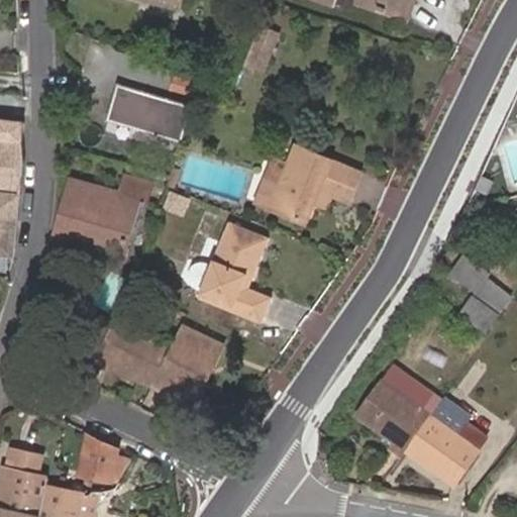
[(323,0),(336,5),(338,0),(357,0),(356,2),(398,16),(403,0),(323,0)]
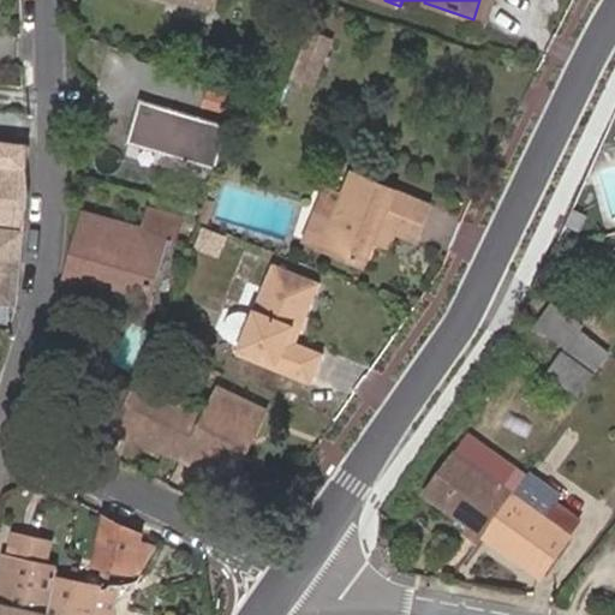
[(479,0),(473,19),(485,24),(494,0),(479,0)]
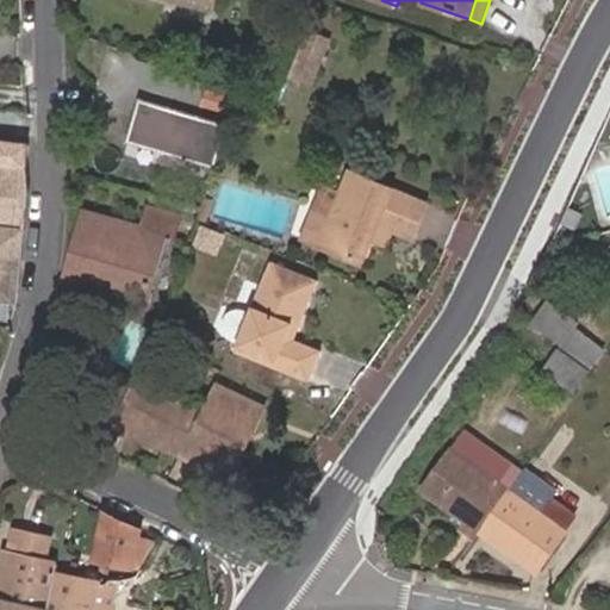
[(309,82),(327,37),(307,29),(288,74),(309,82)]
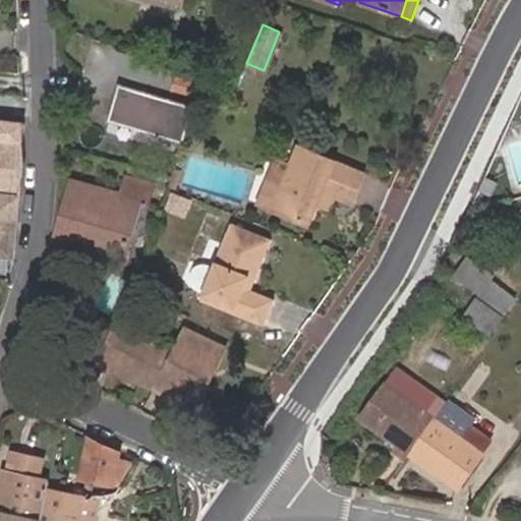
[(198,84),(178,77),(174,91),(194,97),(198,84)]
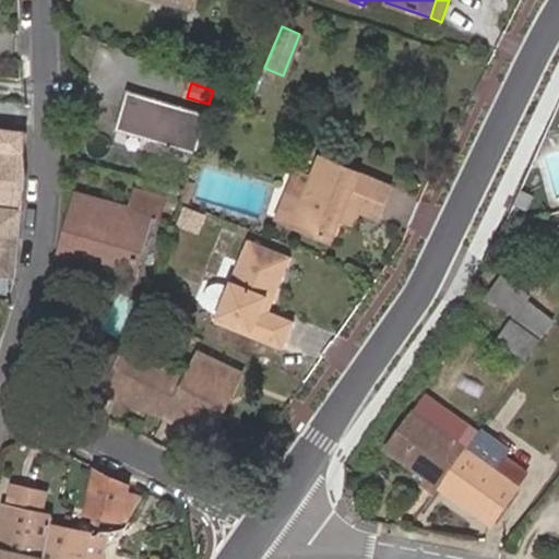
[(210,115),(129,92),(118,131),(198,154),(210,115)]
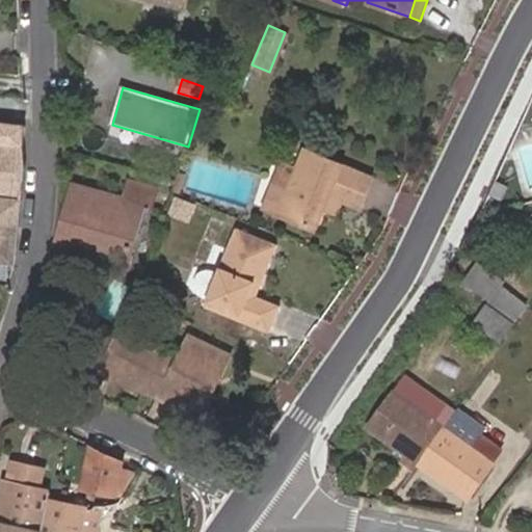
[(0,196),(21,198),(23,126),(0,123),(0,196)]
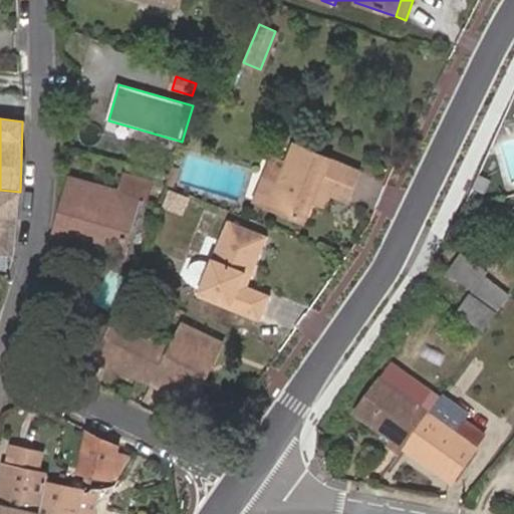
[(348,201),(360,171),(297,146),(287,171),(282,186),(275,183),(265,179),(256,203),(305,223),(313,203),(326,208),(331,194),(348,201)]
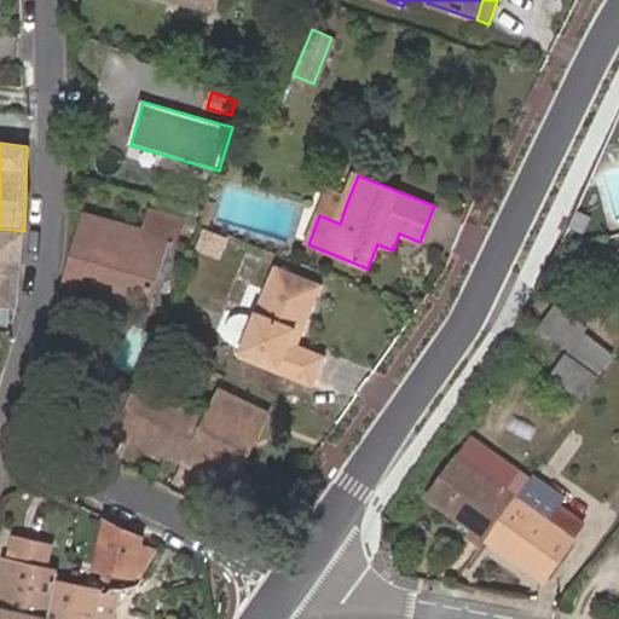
[(340,224),(346,206),(340,202),(331,220),(340,224)]
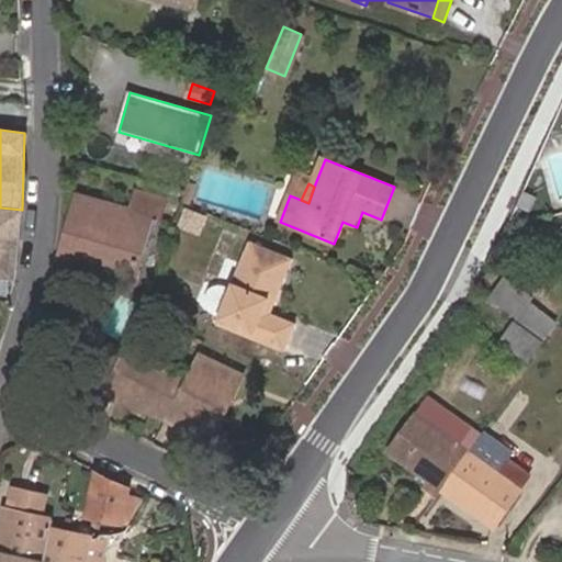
[(168,260),(176,234),(153,227),(155,222),(161,223),(168,201),(137,193),(133,211),(81,197),(64,259),(92,267),(91,271),(110,277),(111,271),(138,279),(145,254),(168,260)]
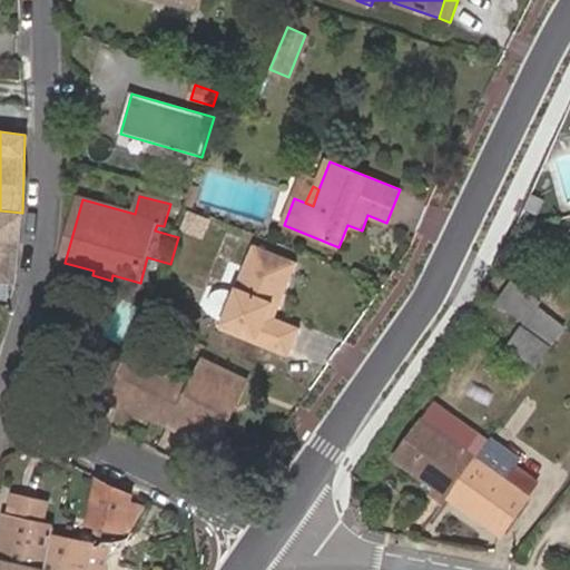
[(0,279),(15,281),(22,213),(0,210),(0,279)]
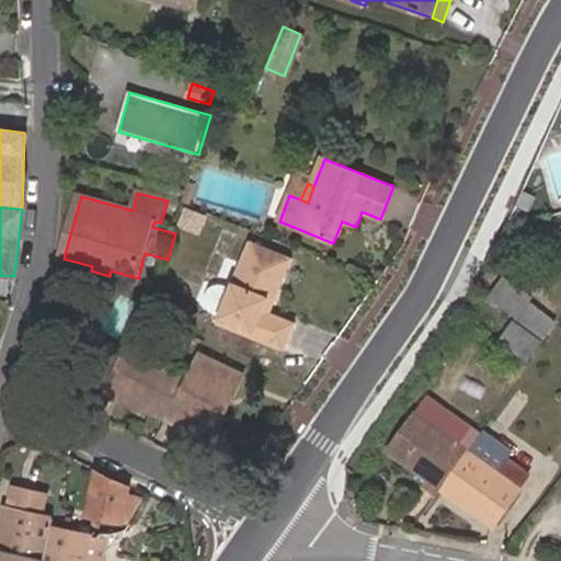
[(198,226),(203,217),(186,210),(182,219),(198,226)]
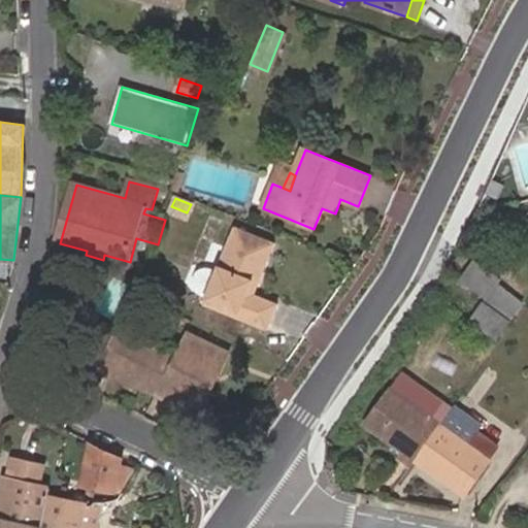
[(253,278),(260,282),(275,244),(237,228),(220,272),(208,298),(206,304),(267,330),(278,304),(255,294),(248,292),(253,278)]
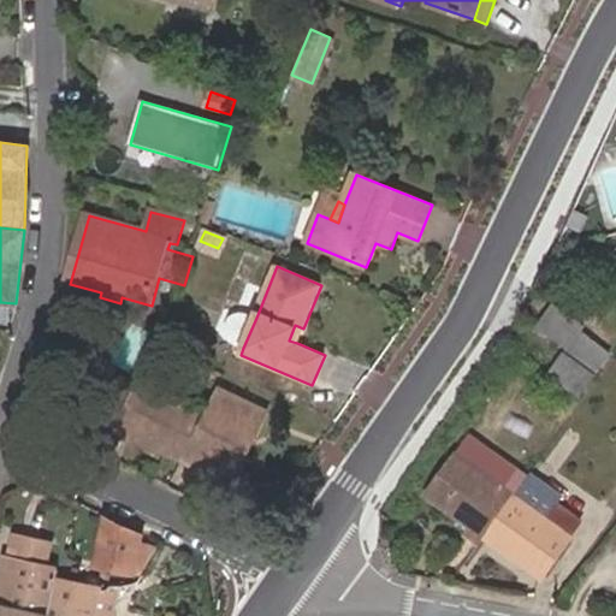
[(569,348),(584,327),(554,306),(539,326),(569,348)]
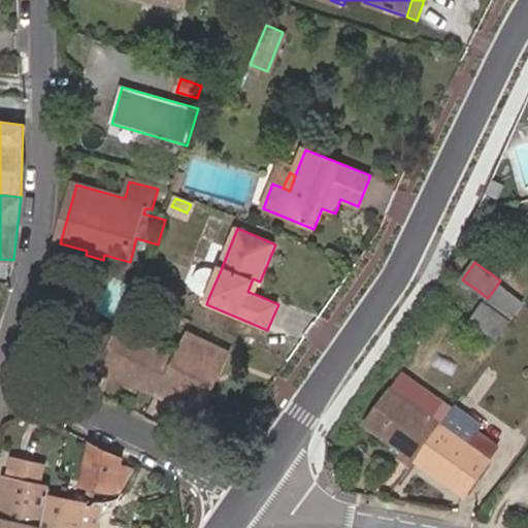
[(199,293),(208,298),(220,272),(213,270),(203,268),(198,271),(193,283),(194,288),(199,293)]
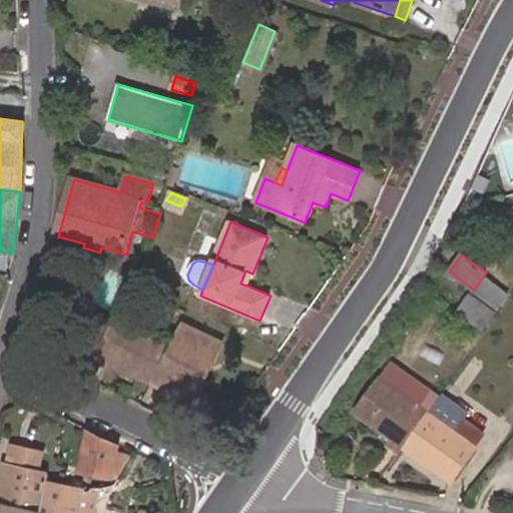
[(247,286),(252,274),(245,271),(240,284),(247,286)]
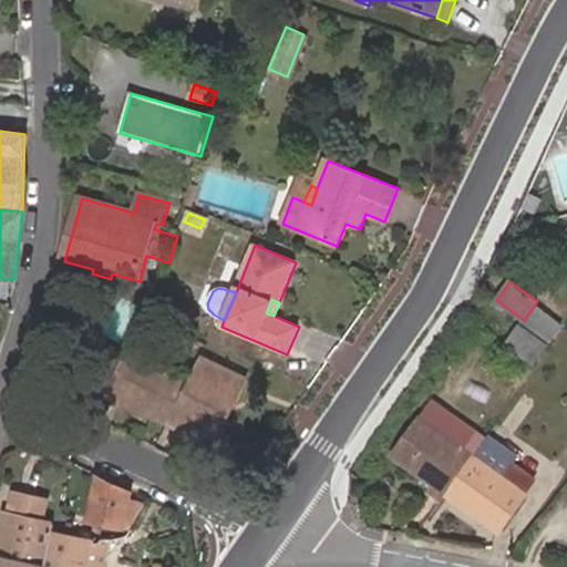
[(552,339),(564,323),(537,303),(525,320),(552,339)]
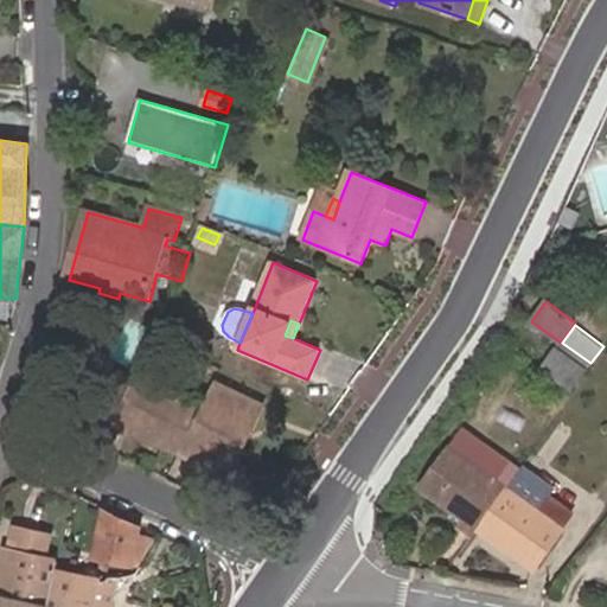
[(557,347),(542,368),(572,389),(587,369),(557,347)]
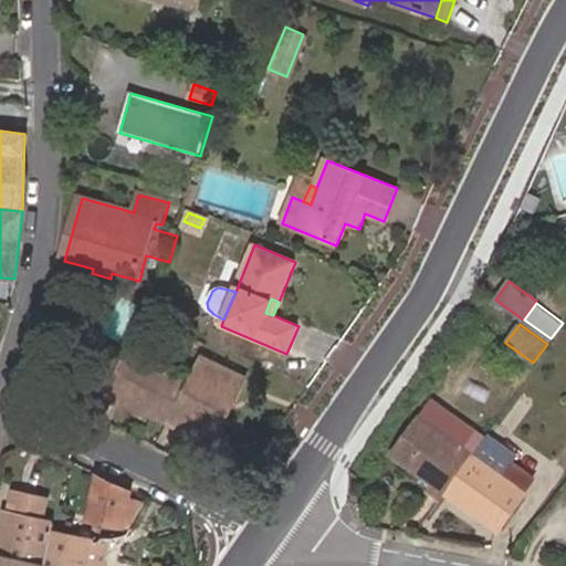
[(123,360),(128,349),(113,342),(107,353),(123,360)]
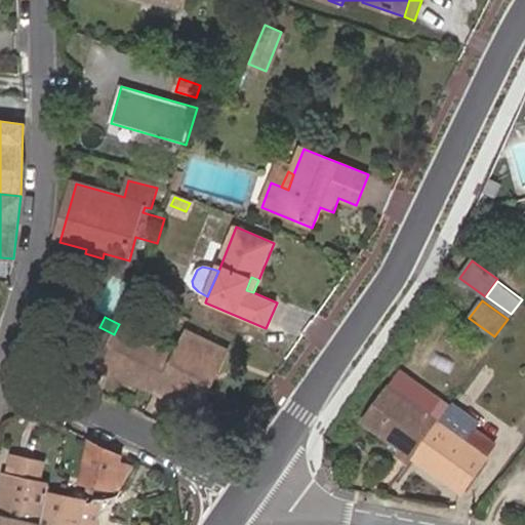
[(156,391),(175,352),(119,324),(114,334),(99,363),(97,367),(125,380),(127,377),(140,384),(156,391)]
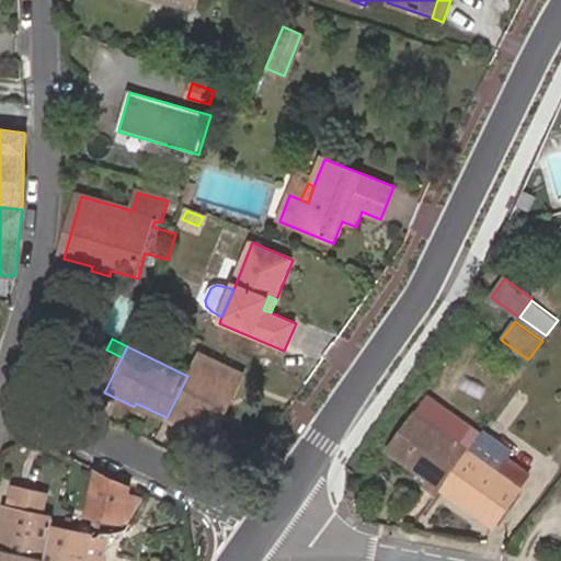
[(199,353),(187,376),(167,418),(212,441),(226,412),(216,407),(235,369),(199,353)]
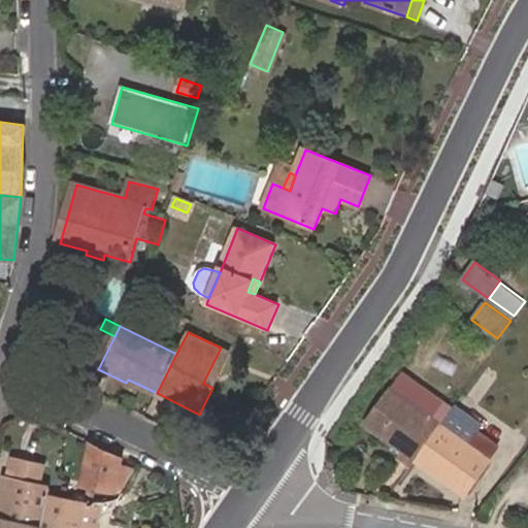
[(231,353),(221,348),(203,383),(212,388),(231,353)]
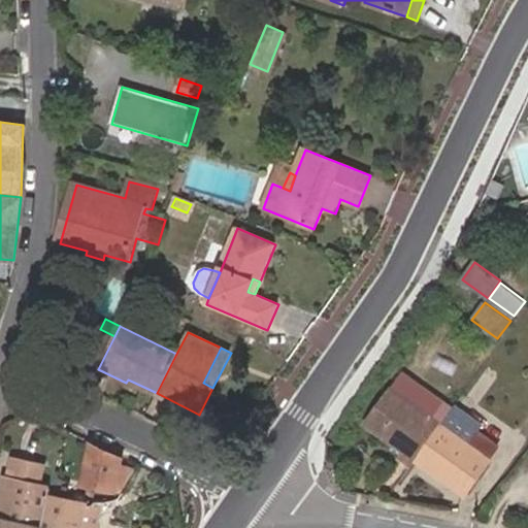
[(398,456),(410,465),(416,459),(454,406),(436,394),(435,396),(403,373),(394,387),(392,385),(364,422),(403,450),(398,456)]
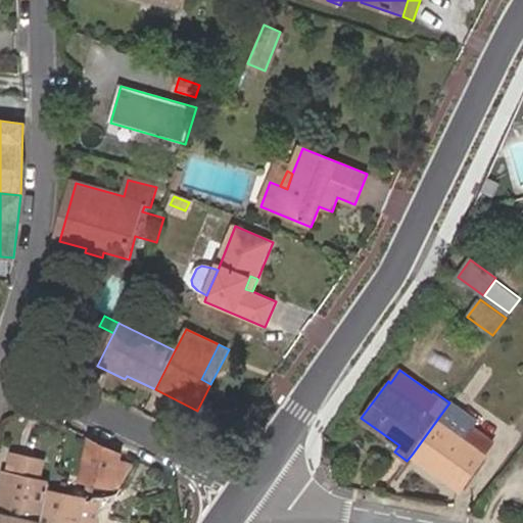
[(137,388),(140,382),(127,376),(125,379),(124,382),(137,388)]
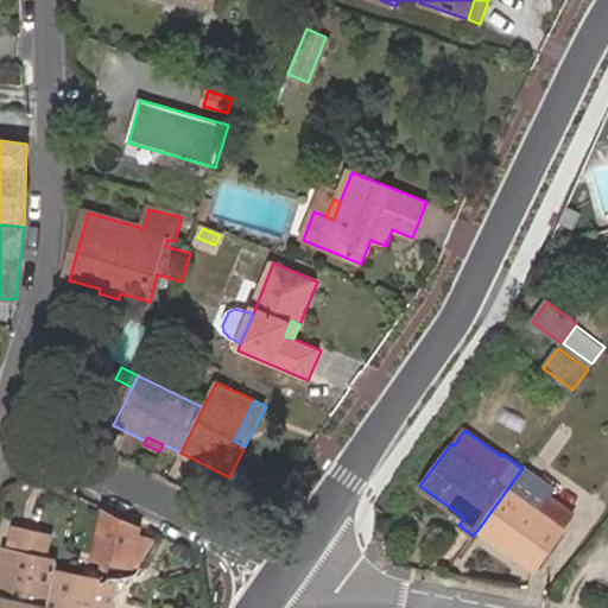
[(558,489),(525,466),(523,468),(479,529),(537,572),(569,530),(565,527),(576,513),(553,496),(558,489)]
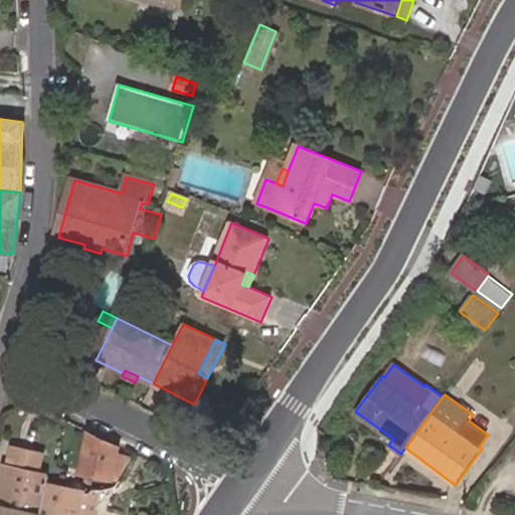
[(120,444),(89,428),(79,472),(112,478),(120,444)]
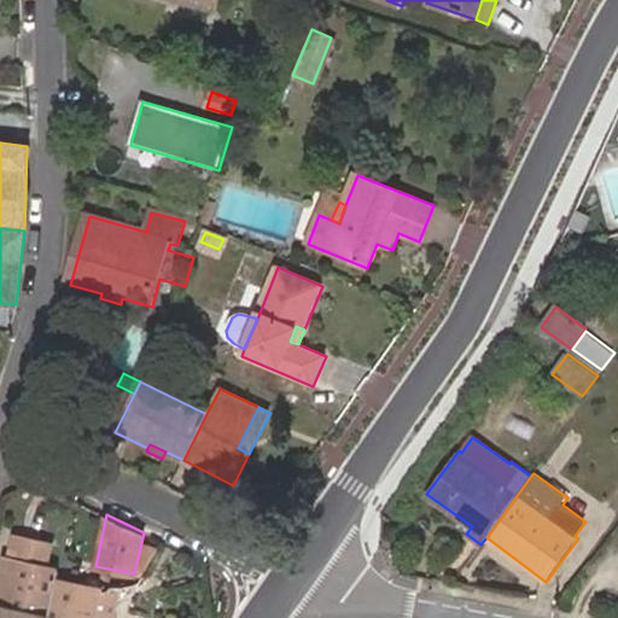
[(1,608),(47,617),(94,617),(100,592),(58,583),(60,570),(47,567),(53,543),(18,536),(12,559),(11,569),(1,608)]
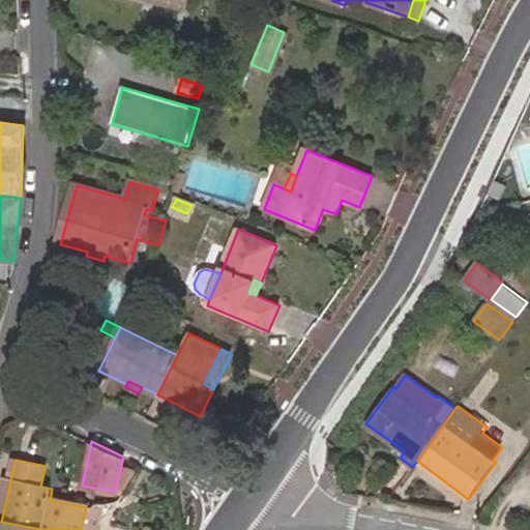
[(4,478),(2,486),(9,488),(10,479),(4,478)]
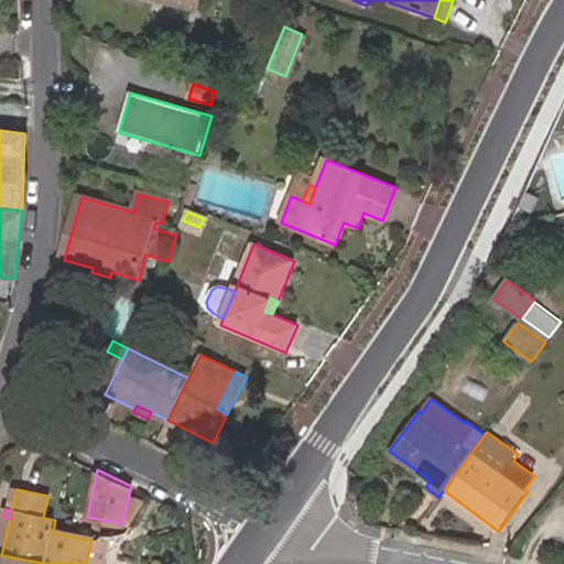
[(0,529),(0,554),(1,555),(10,519),(2,517),(0,529)]
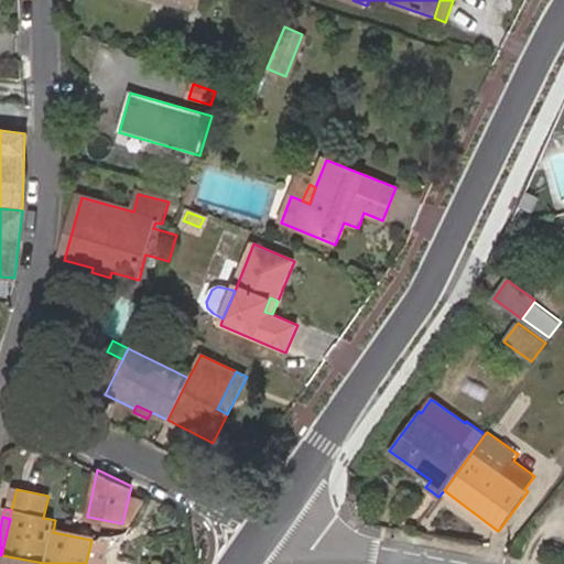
[(91,540),(86,563),(105,563),(110,538),(100,538),(95,540),(91,540)]
